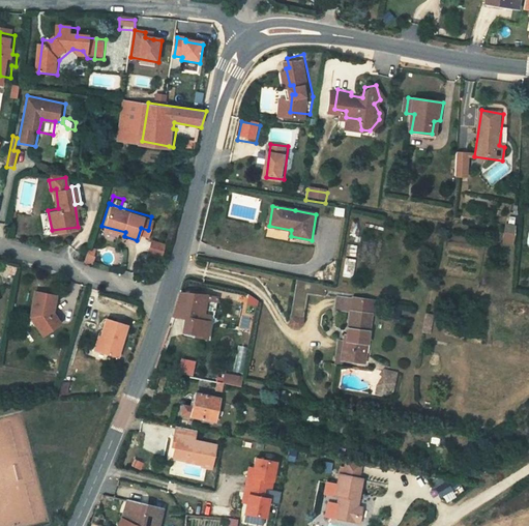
[(508,223),(492,220),(490,232),(507,235),(508,223)]
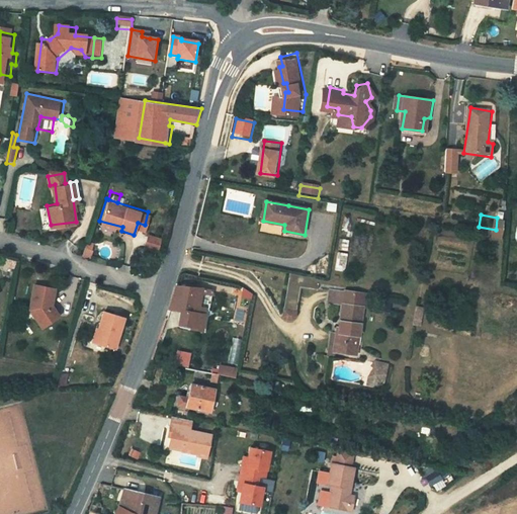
[(57,287),(36,283),(31,307),(38,310),(37,318),(42,327),(60,316),(53,304),(57,287)]
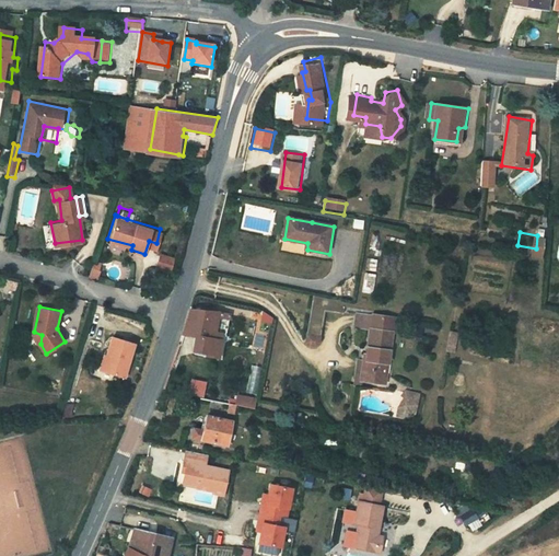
[(218,312),(191,308),(185,332),(198,334),(196,347),(221,351),(223,338),(213,336),(218,312)]
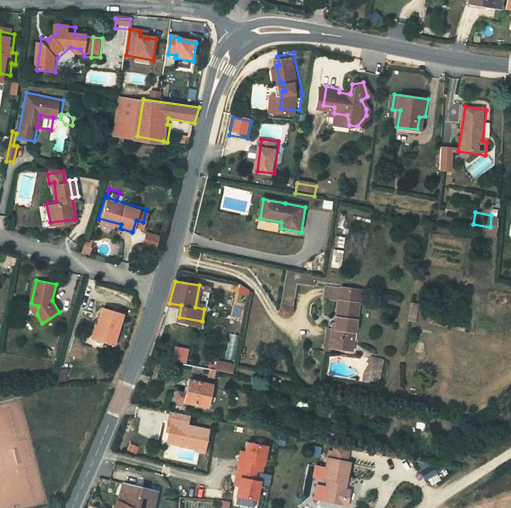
[(320,289),(287,283),(282,309),(295,311),(298,292),(319,296),(320,289)]
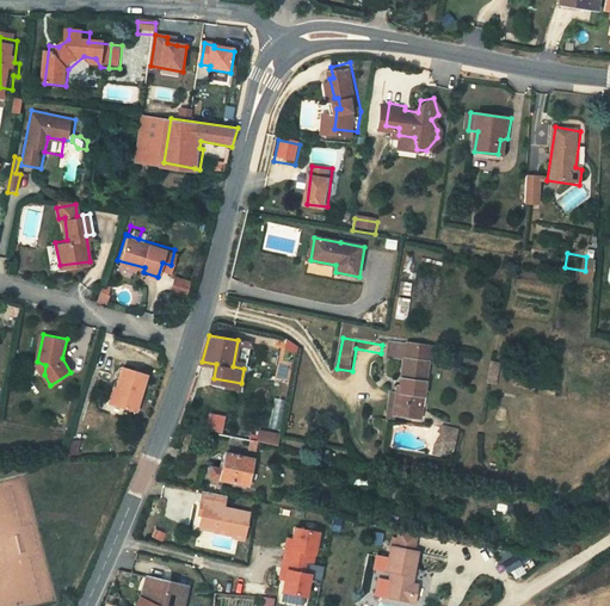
[(411,340),(408,354),(435,360),(437,346),(411,340)]
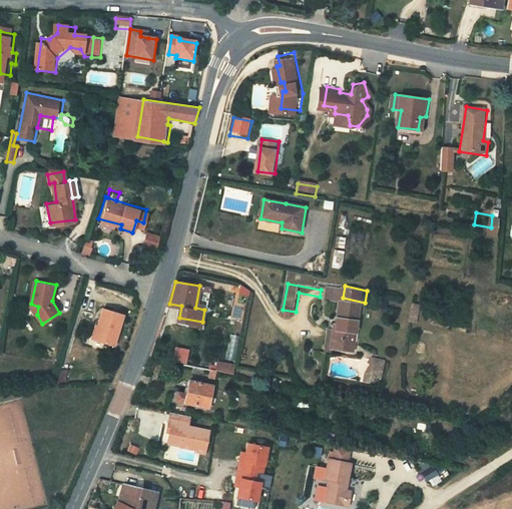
[(338,325),(333,324),(329,346),(352,350),(354,330),(360,330),(365,303),(343,298),(338,325)]
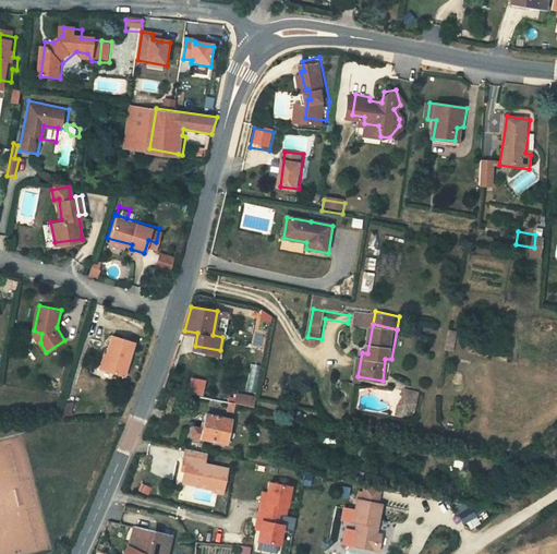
[(449,334),(445,353),(453,356),(457,336),(449,334)]
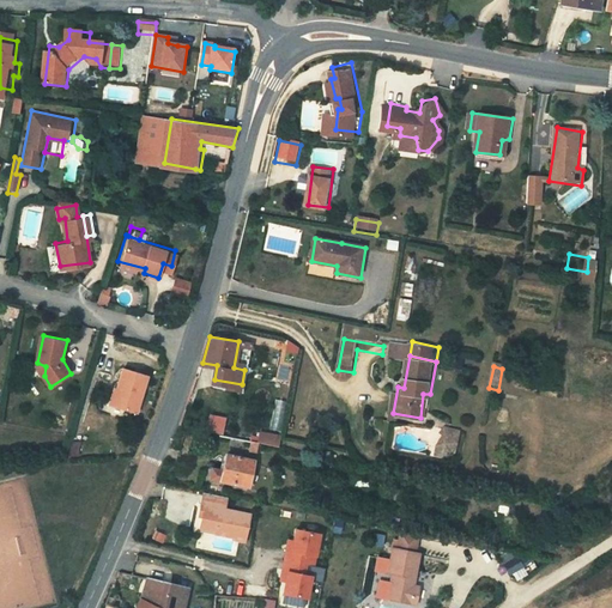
[(149,374),(126,368),(120,389),(116,401),(138,408),(149,374)]
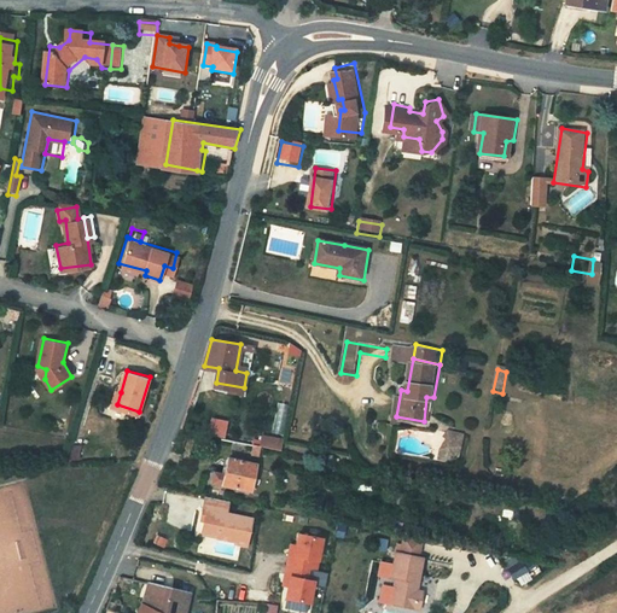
[(434,397),(426,397),(424,421),(430,421),(434,397)]
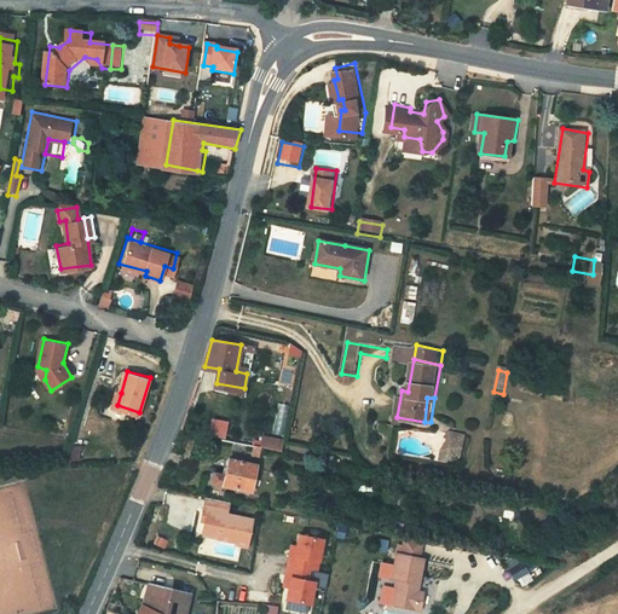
[(212,441),(226,442),(227,426),(213,424),(212,441)]
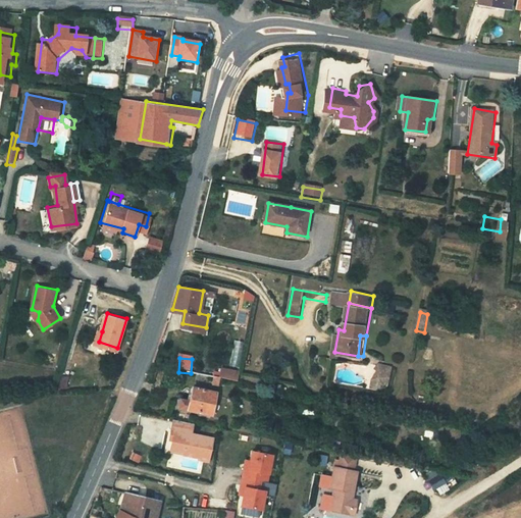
[(396,368),(382,365),(377,371),(380,373),(394,375),(396,368)]
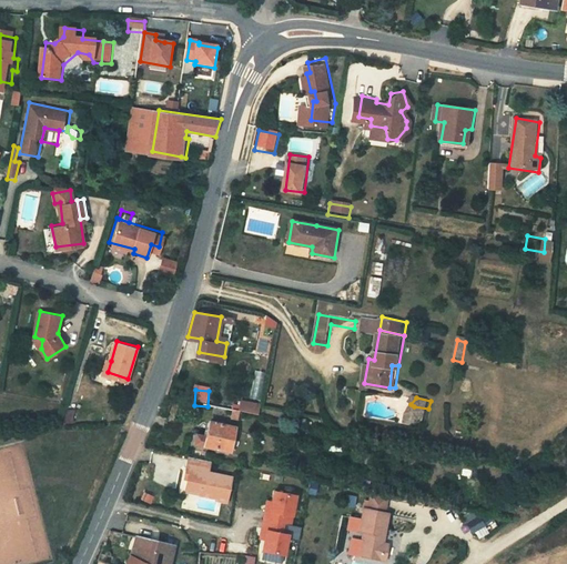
[(259,418),(260,406),(241,403),(239,414),(259,418)]
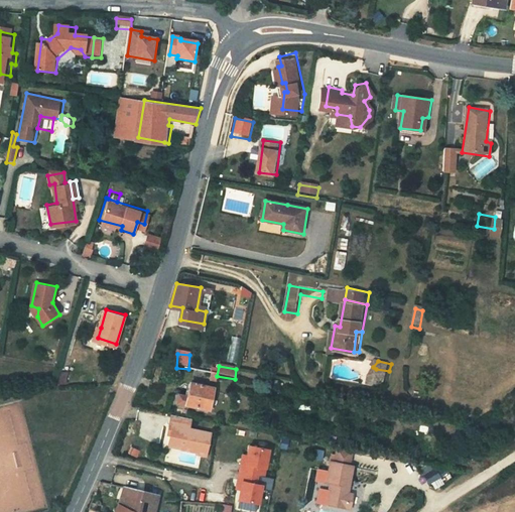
[(389,371),(376,369),(371,378),(371,384),(386,386),(389,371)]
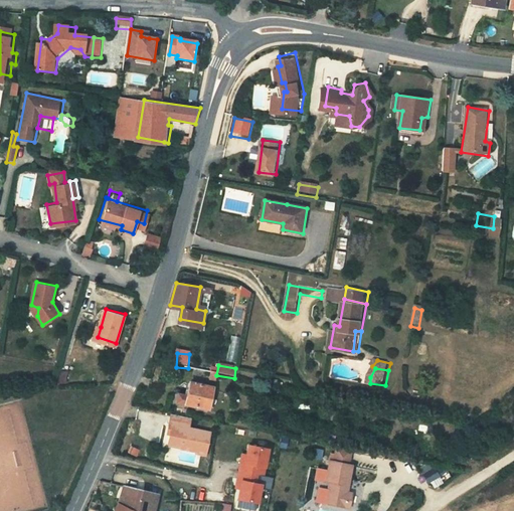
[(182,397),(180,405),(209,412),(215,389),(193,384),(190,398),(182,397)]
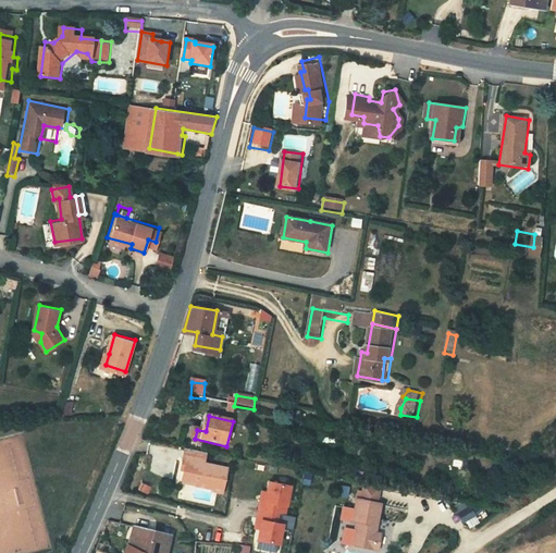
[(205,482),(204,489),(222,492),(225,470),(209,468),(210,455),(186,450),(184,463),(190,464),(189,472),(187,480),(205,482)]
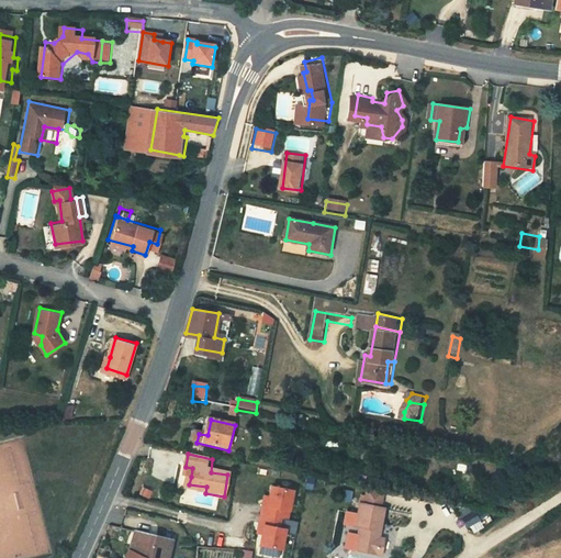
[(205,493),(206,487),(189,484),(187,493),(205,498),(205,493)]
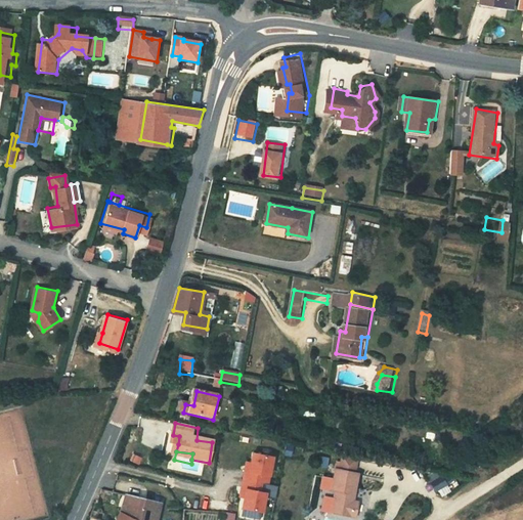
[(274,457),(254,453),(252,464),(251,472),(247,471),(245,480),(269,484),(274,457)]
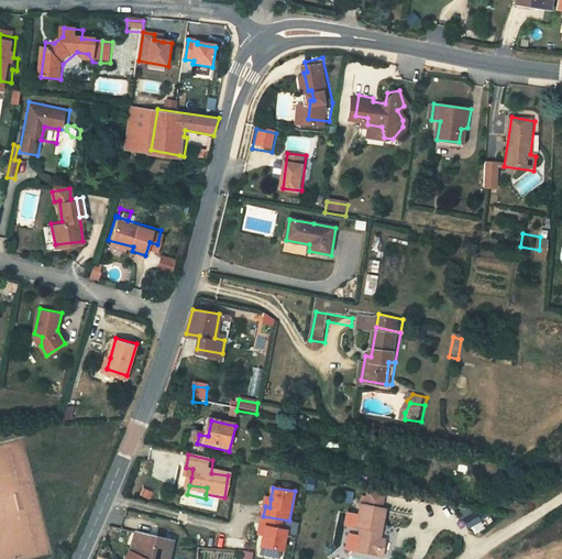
[(357,527),(363,527),(359,550),(378,555),(383,556),(386,541),(381,540),(387,511),(383,508),(385,496),(366,494),(365,505),(361,505),(357,527)]
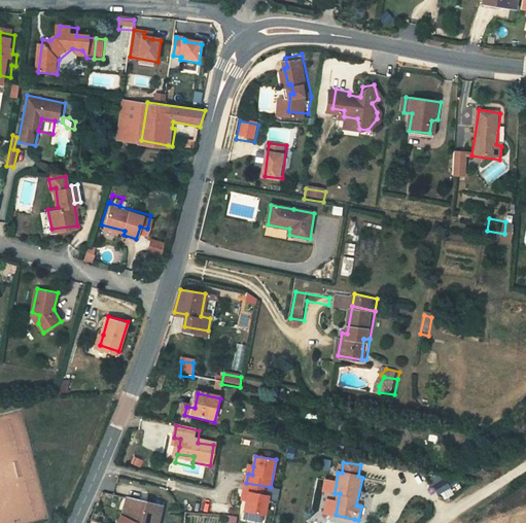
[(430,480),(437,498),(452,493),(445,474),(430,480)]
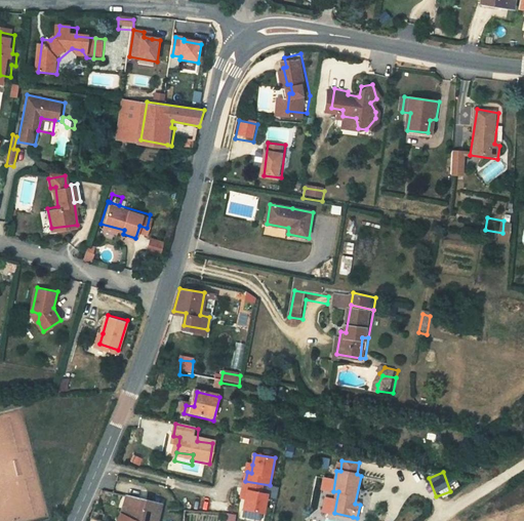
[(355,504),(360,505),(366,476),(361,476),(355,504)]
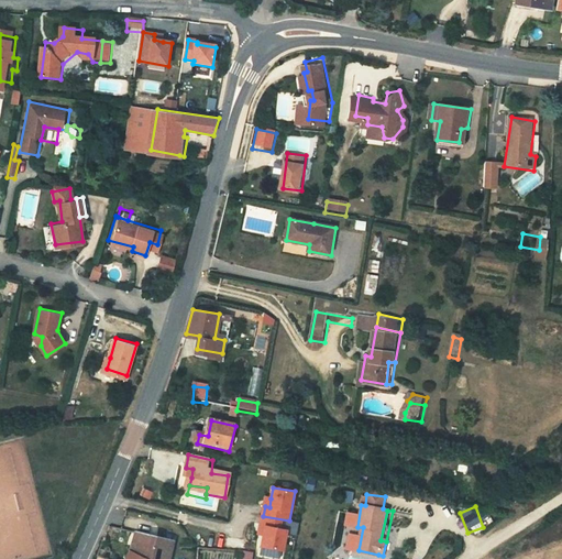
[(289,521),(263,516),(261,526),(266,527),(264,536),(263,547),(285,550),(289,521)]
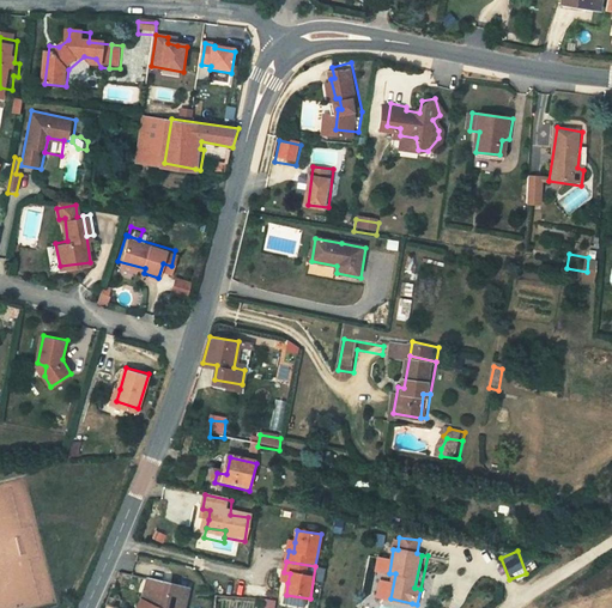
[(189,587),(146,578),(138,607),(186,607),(188,595),(189,587)]
